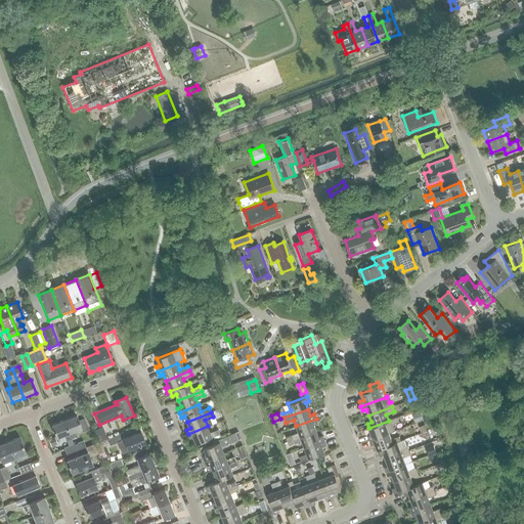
[(417,422),(423,420),(421,413),(415,416),(417,422)]
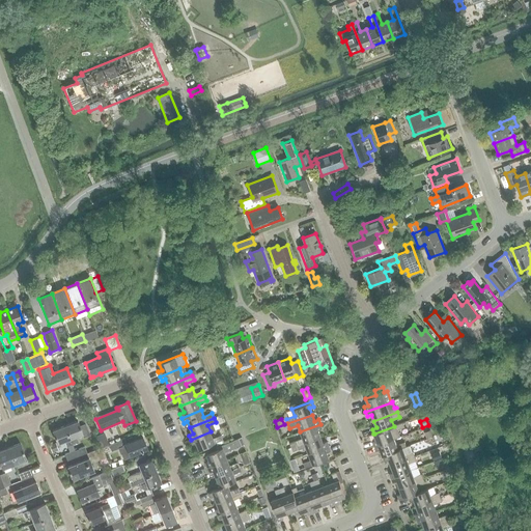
[(85,424),(79,426),(77,422),(65,426),(73,445),(78,443),(76,438),(82,435),(83,438),(89,436),(85,424)]
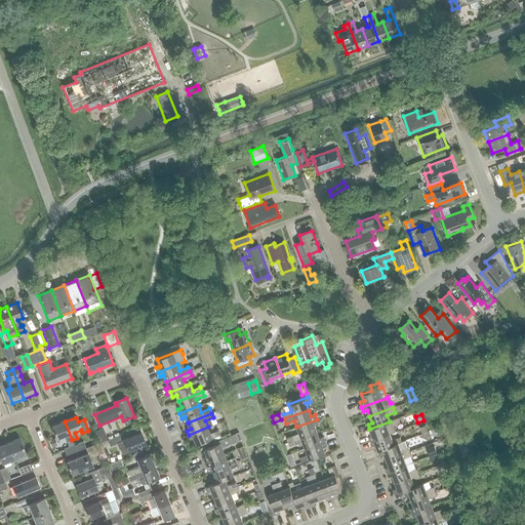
[(371,435),(368,437),(369,441),(390,434),(396,432),(394,425),(400,422),(398,417),(390,421),(370,429),(369,429),(371,435)]
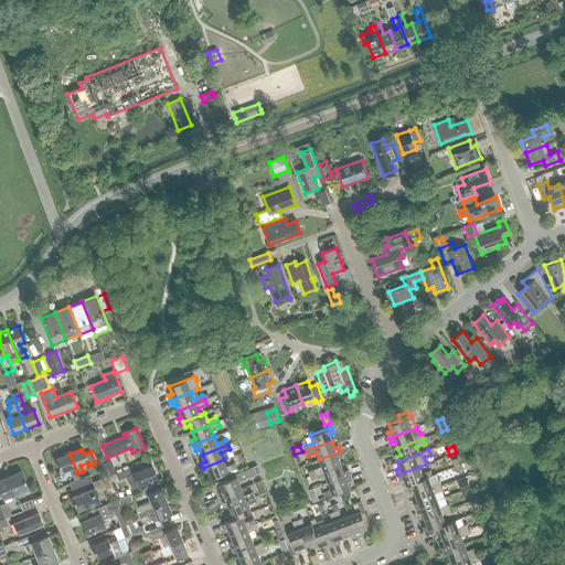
[(313,469),(316,473),(341,465),(338,458),(342,456),(341,451),(319,459),(322,466),(313,469)]
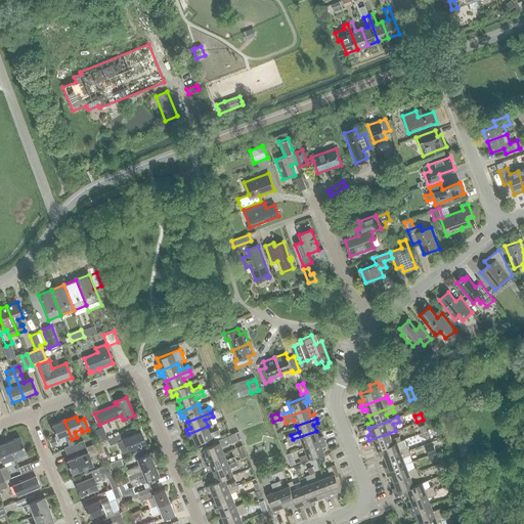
[(66,441),(72,439),(64,421),(52,426),(56,438),(63,436),(66,441)]
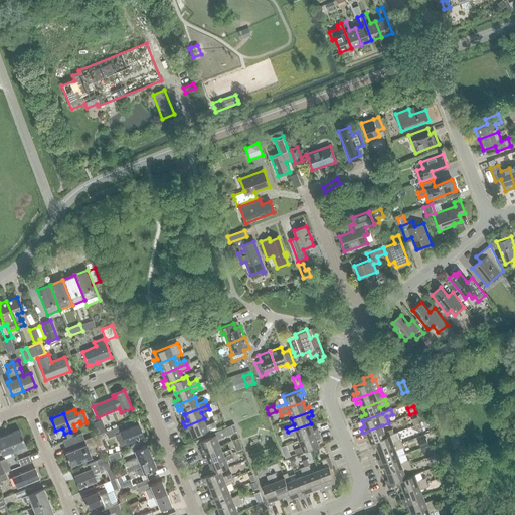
[(206,425),(204,418),(185,426),(186,432),(190,430),(193,436),(216,426),(214,422),(206,425)]
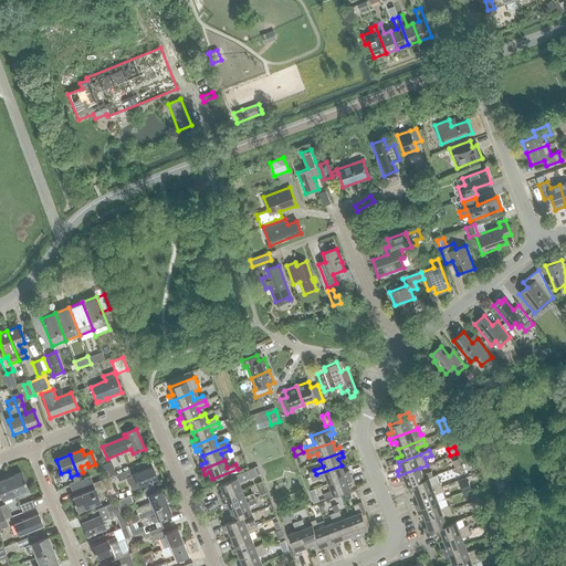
[(111,463),(104,467),(107,477),(115,473),(111,463)]
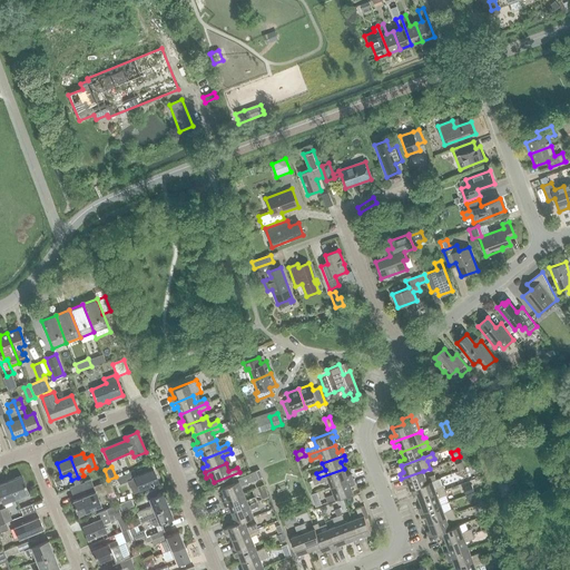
[(328,480),(331,487),(353,479),(351,474),(346,475),(344,469),(318,478),(320,483),(328,480)]
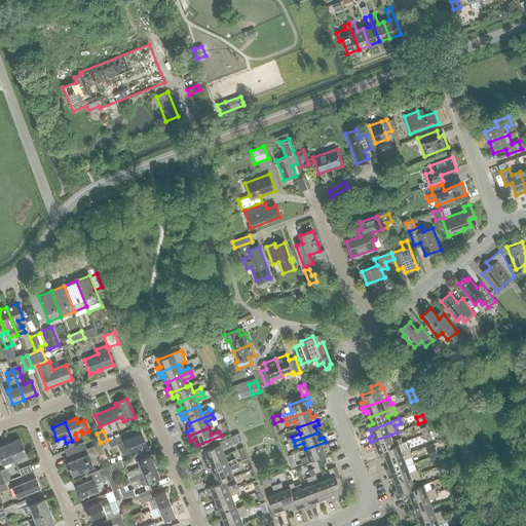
[(122,455),(146,445),(142,434),(123,441),(121,442),(119,437),(107,441),(110,447),(117,444),(122,455)]
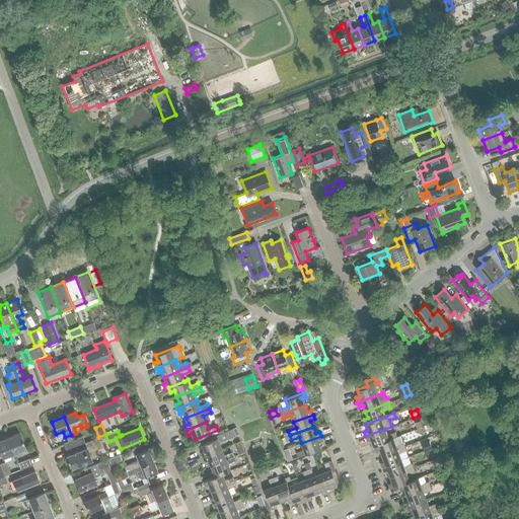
[(201,452),(203,456),(222,449),(219,442),(238,435),(235,428),(211,438),(212,440),(202,444),(205,450),(201,452)]
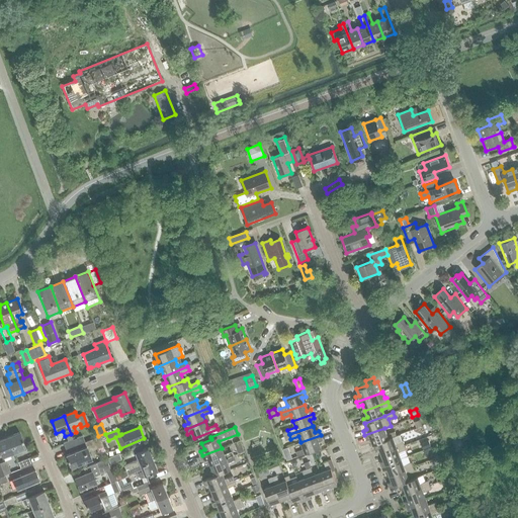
[(384,428),(364,435),(366,440),(370,438),(372,445),(373,445),(393,437),(393,438),(396,436),(395,432),(386,434),(384,428)]
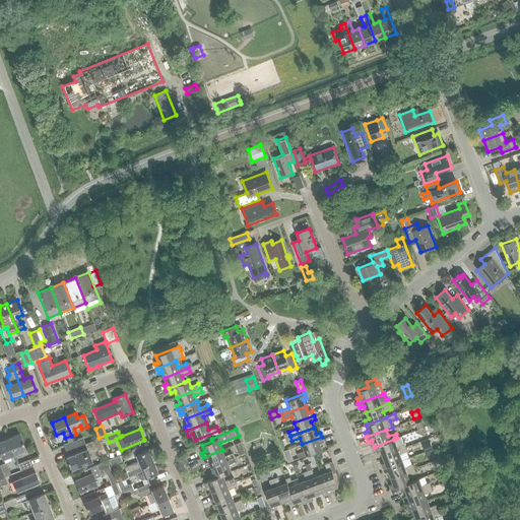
[(19,435),(7,440),(14,455),(25,451),(19,435)]
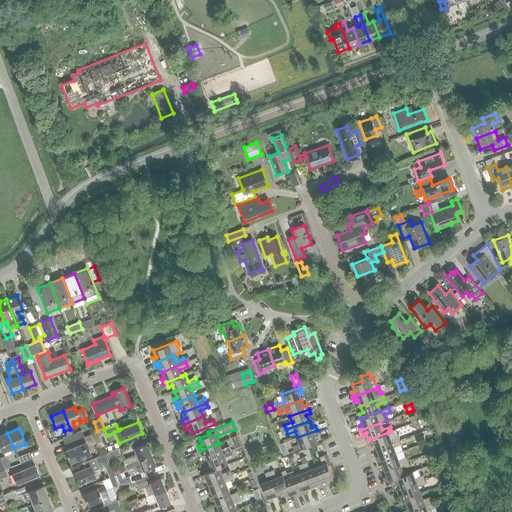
[(294,451),(317,442),(314,436),(318,435),(317,430),(297,437),(300,444),(292,447),(294,451)]
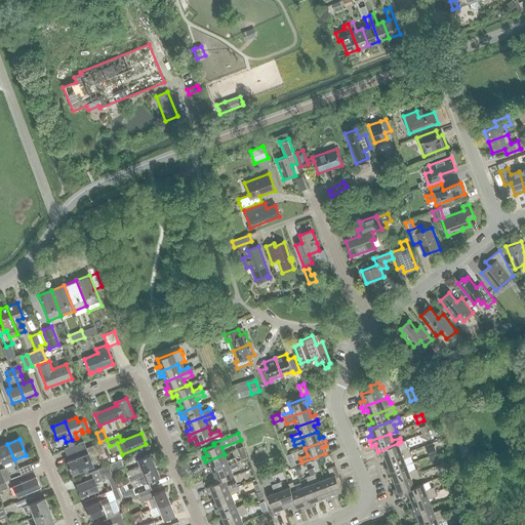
[(398,443),(378,451),(379,455),(384,454),(386,460),(409,451),(408,447),(407,447),(404,441),(401,442),(398,444),(398,443)]
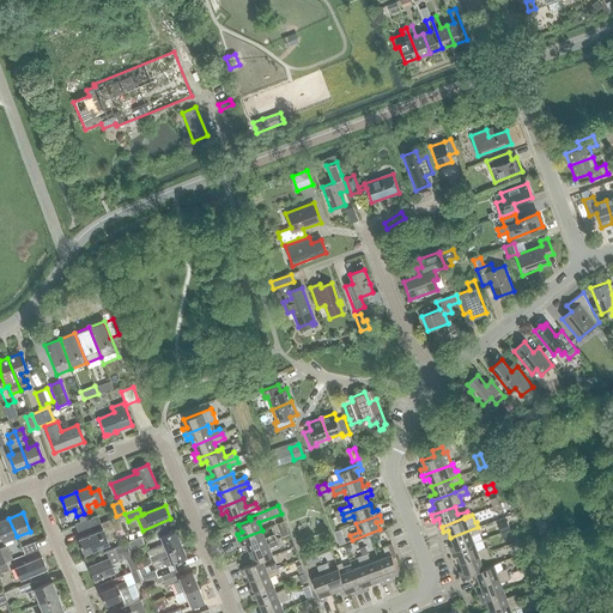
[(99,523),(97,517),(74,526),(77,533),(99,523)]
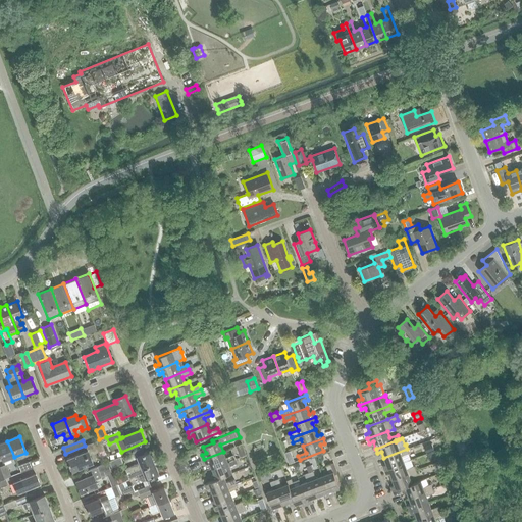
[(93,464),(89,456),(103,450),(100,440),(86,447),(88,451),(66,460),(71,472),(93,464)]
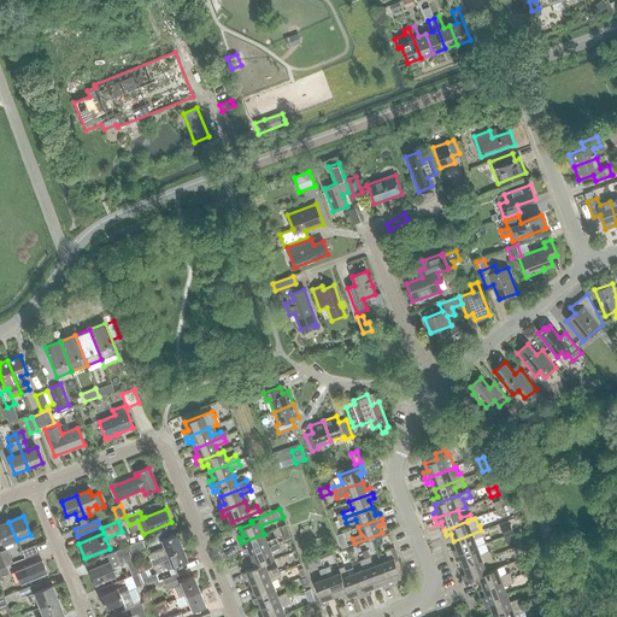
[(0,539),(3,546),(17,540),(9,522),(0,524),(0,539)]
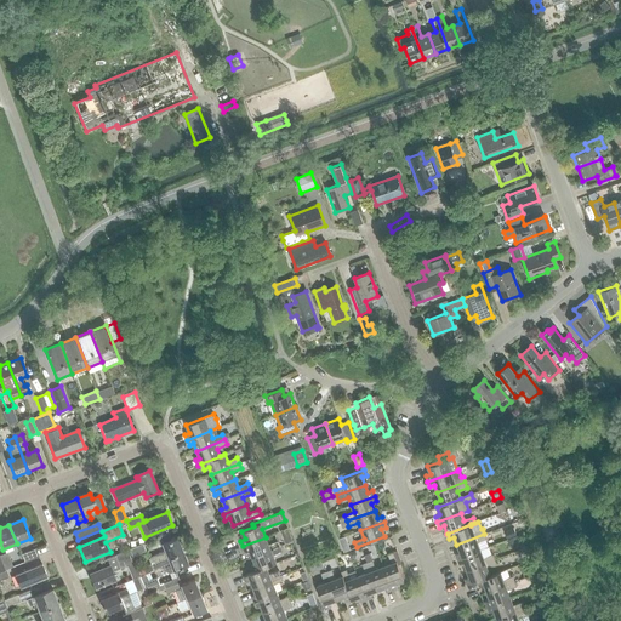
[(457,559),(480,551),(477,542),(486,539),(484,534),(456,545),(460,552),(455,553),(457,559)]
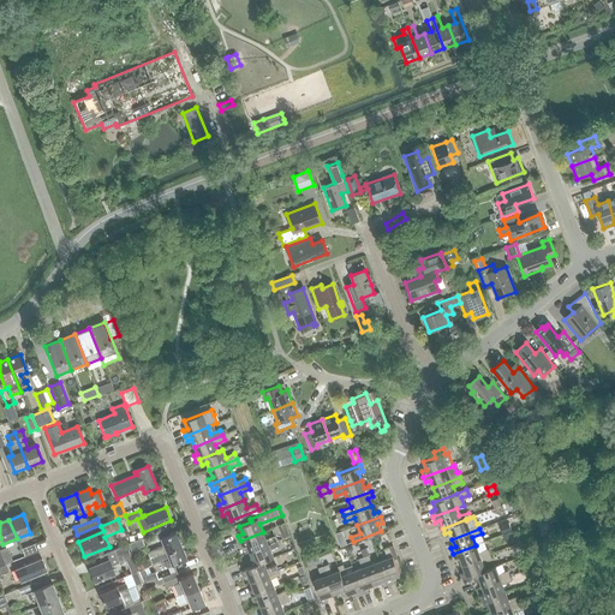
[(147,553),(149,559),(180,545),(175,532),(160,538),(165,548),(157,550),(156,548),(147,553)]
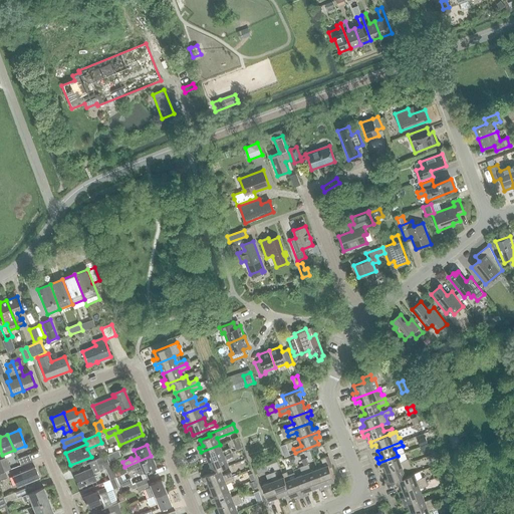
[(209,461),(232,452),(230,448),(222,451),(220,445),(201,452),(203,457),(206,455),(209,461)]
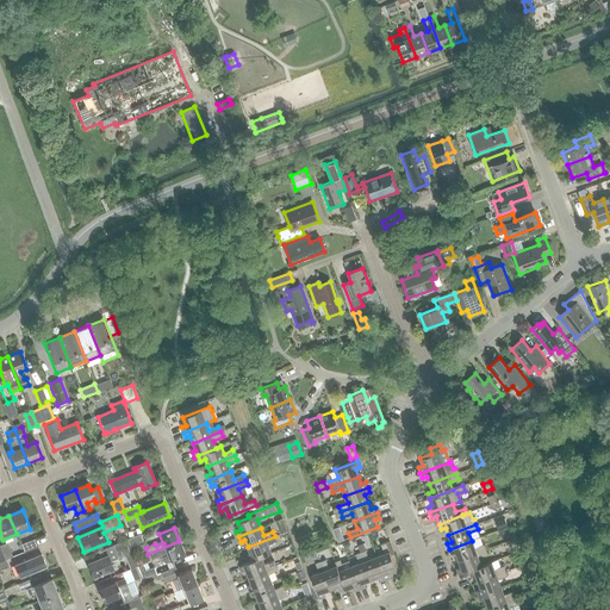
[(139,535),(128,540),(130,547),(142,542),(139,535)]
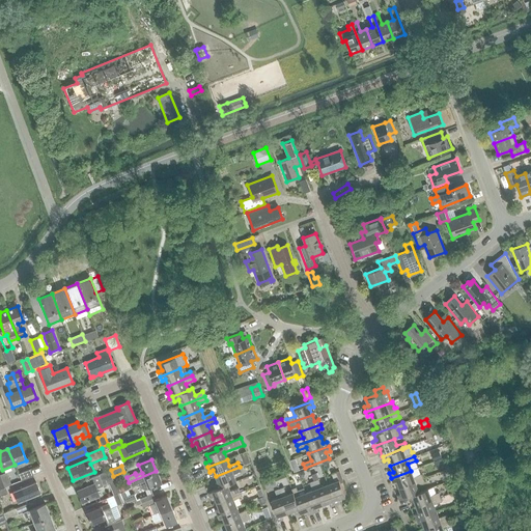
[(215,484),(216,488),(217,488),(227,484),(236,481),(233,474),(242,471),(240,467),(216,476),(218,482),(215,484)]
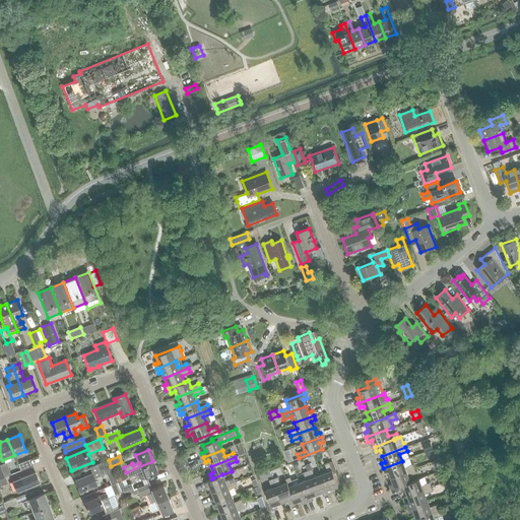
[(408,458),(402,461),(383,468),(384,472),(388,471),(391,477),(414,468),(412,464),(411,464),(408,458)]
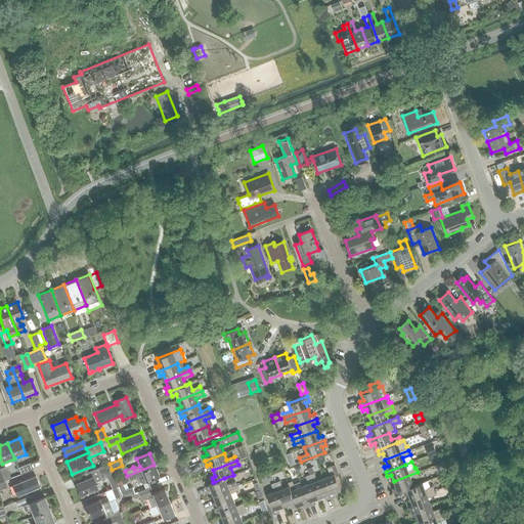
[(30,463),(17,468),(20,475),(32,470),(30,463)]
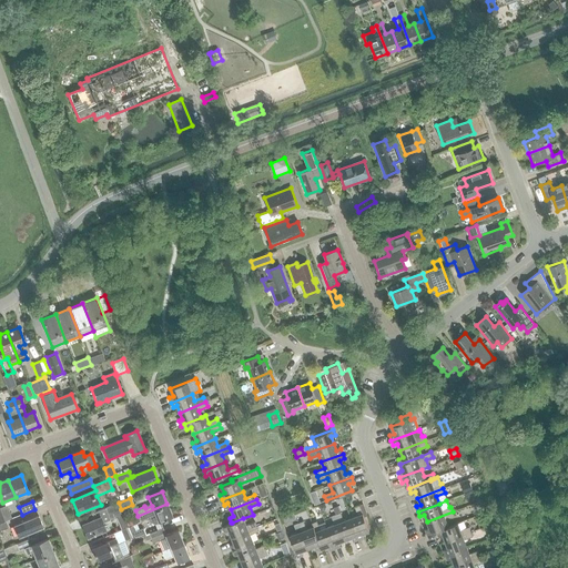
[(110,520),(123,515),(118,503),(104,508),(110,520)]
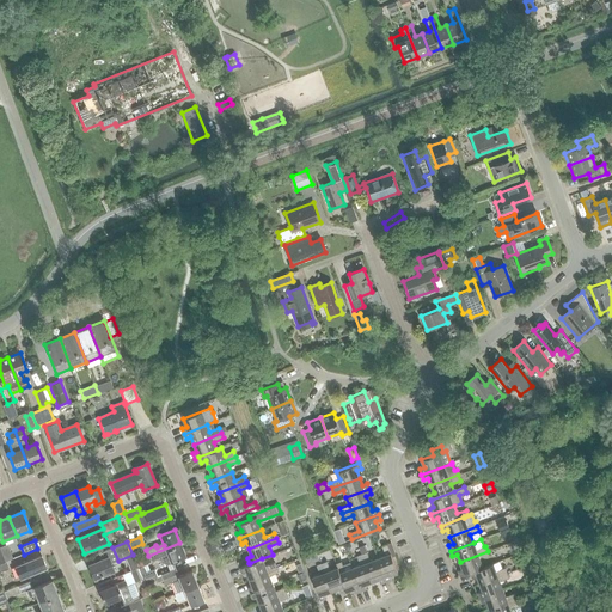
[(179,543),(148,556),(151,562),(159,558),(161,562),(166,564),(171,562),(185,556),(179,543)]
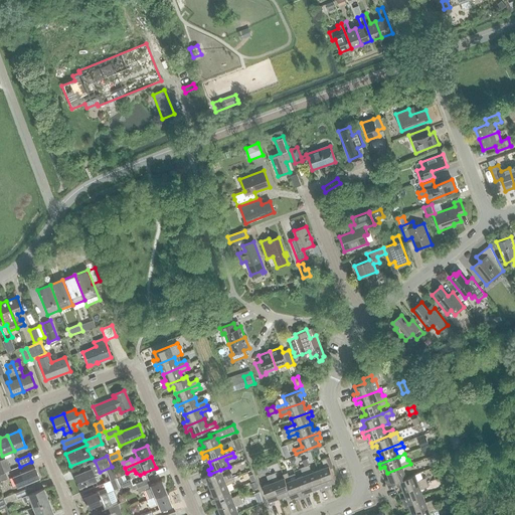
[(335,472),(329,457),(326,458),(332,473),(335,472)]
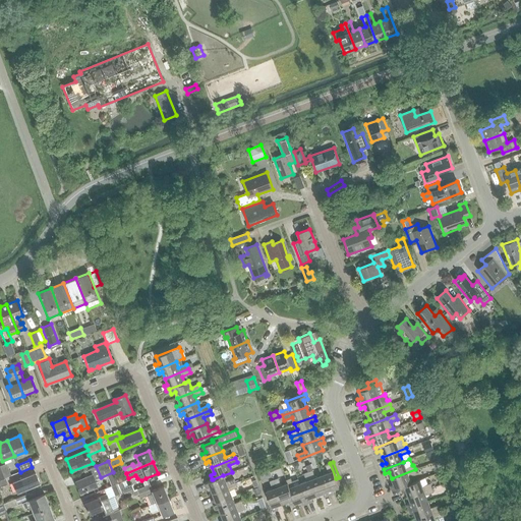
[(328,473),(322,475),(329,495),(334,494),(332,489),(339,487),(330,463),(325,465),(328,473)]
